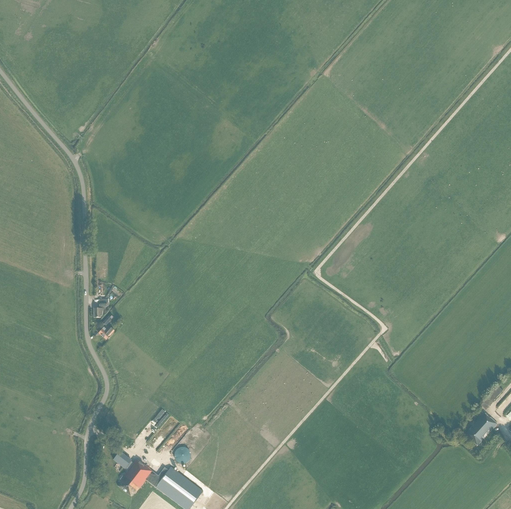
[(122,292),(124,288),(115,283),(113,286),(122,292)]
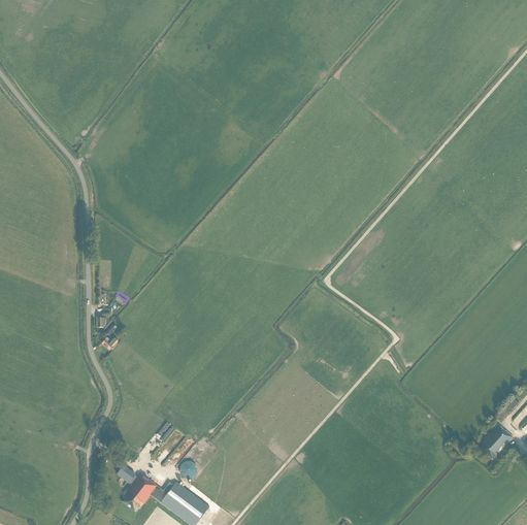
[(98,316),(98,325),(104,325),(104,321),(106,321),(106,316),(98,316)]
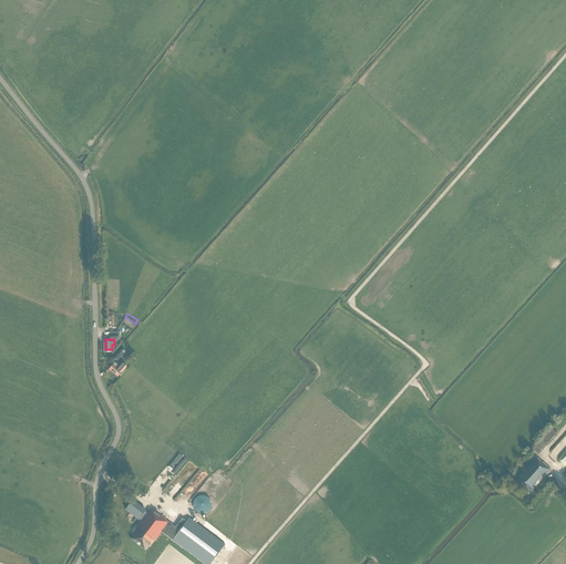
[(123,346),(114,355),(119,358),(126,349),(123,346)]
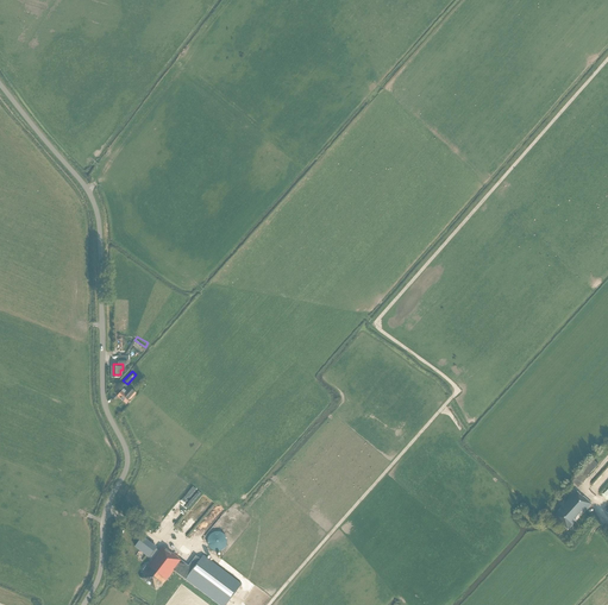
[(132,388),(130,390),(127,388),(126,389),(124,386),(124,388),(118,394),(127,402),(137,391),(132,388)]
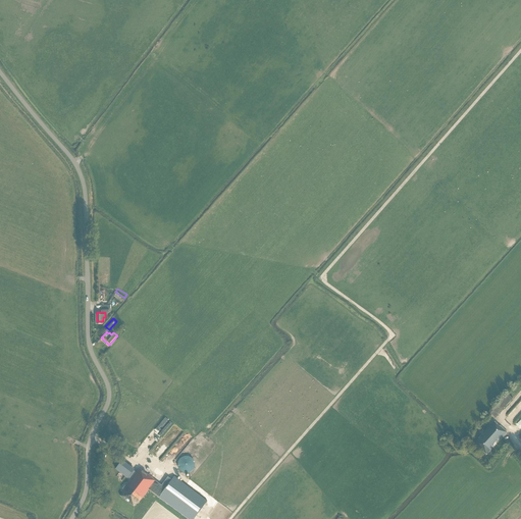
[(493,407),(491,410),(497,415),(514,396),(509,391),(493,407)]
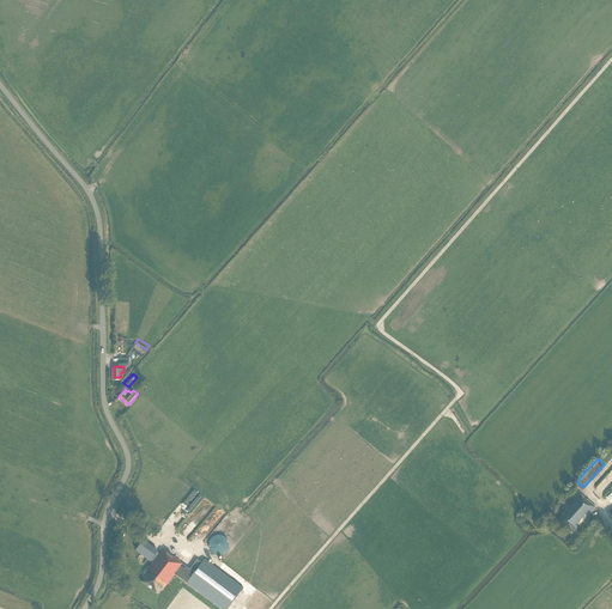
[(563,512),(558,517),(573,530),(579,524),(576,522),(587,511),(588,513),(589,513),(597,504),(589,497),(588,498),(583,494),(583,493),(582,492),(569,505),(571,507),(565,515),(564,513),(563,512)]
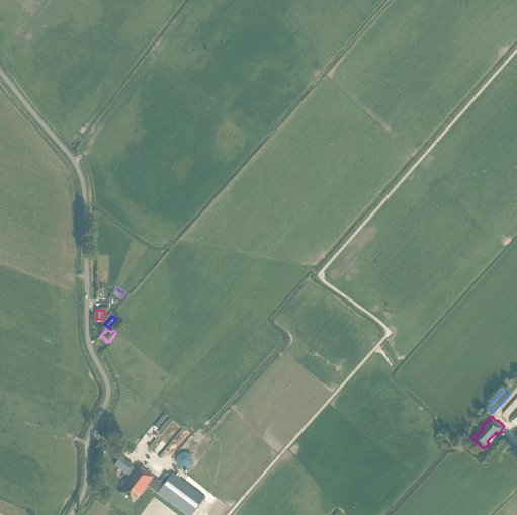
[(182,450),(181,451),(179,452),(178,453),(177,455),(177,456),(177,458),(177,460),(177,461),(178,463),(179,464),(181,465),(182,466),(184,466),(185,466),(187,466),(188,466),(190,465),(191,464),(192,463),(193,461),(194,460),(194,458),(194,456),(193,455),(192,453),(191,452),(190,451),(189,450),(187,450),(185,450),(184,450),(182,450)]
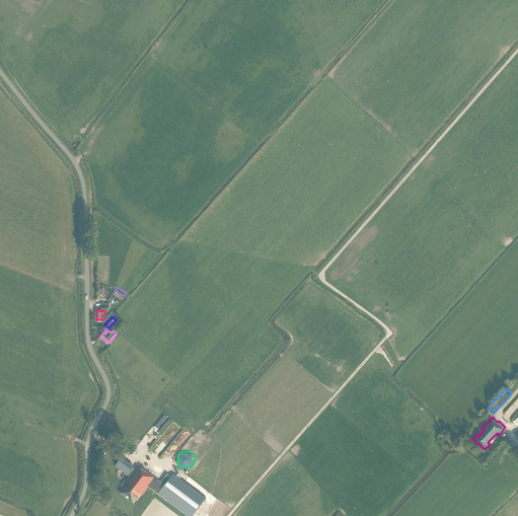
[(128,473),(134,464),(122,455),(116,463),(128,473)]
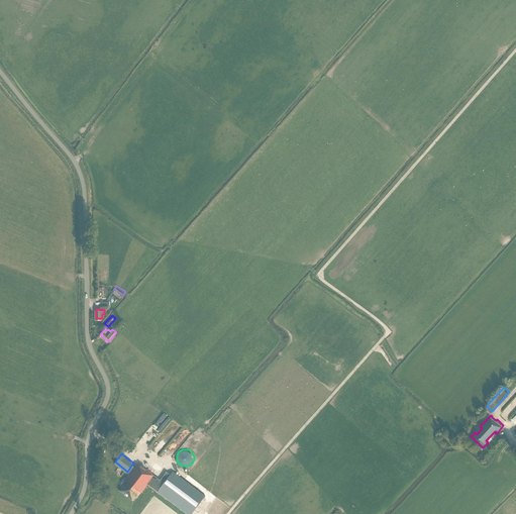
[(137,496),(148,482),(191,513),(206,494),(174,470),(165,482),(155,474),(142,465),(142,466),(138,463),(125,479),(124,478),(122,482),(124,484),(120,489),(133,499),(136,495),(137,496)]
